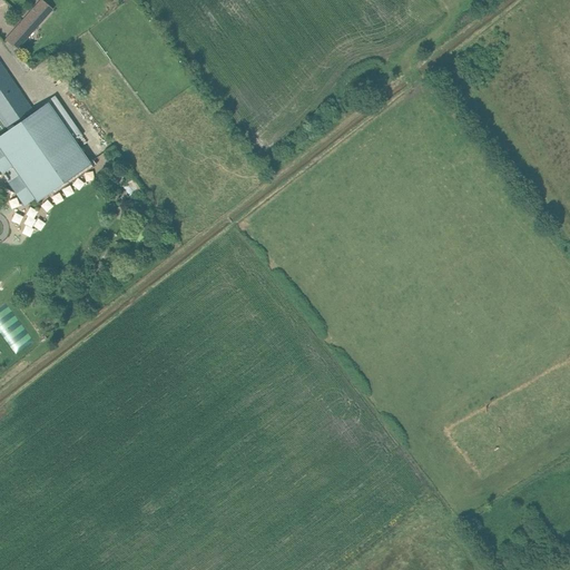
[(17,49),(43,18),(33,9),(6,40),(17,49)]
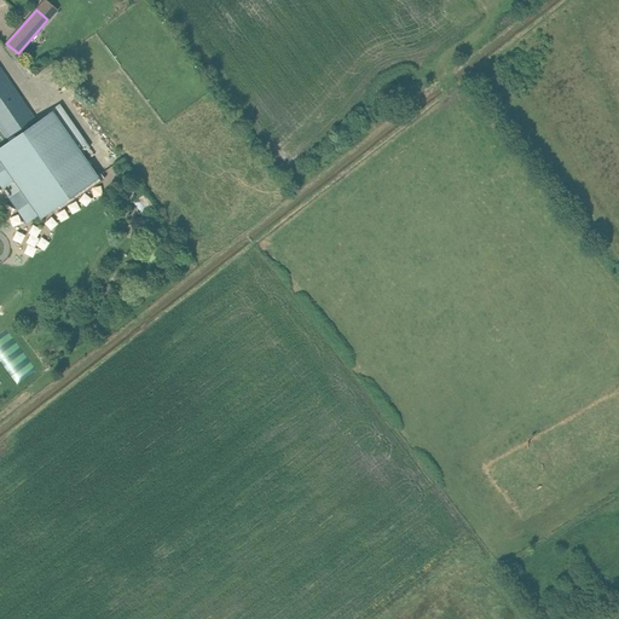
[(0,174),(7,185),(4,189),(10,197),(12,196),(13,195),(32,220),(36,215),(39,219),(40,220),(41,218),(40,215),(98,177),(53,113),(17,139),(13,134),(35,120),(0,68),(0,174)]
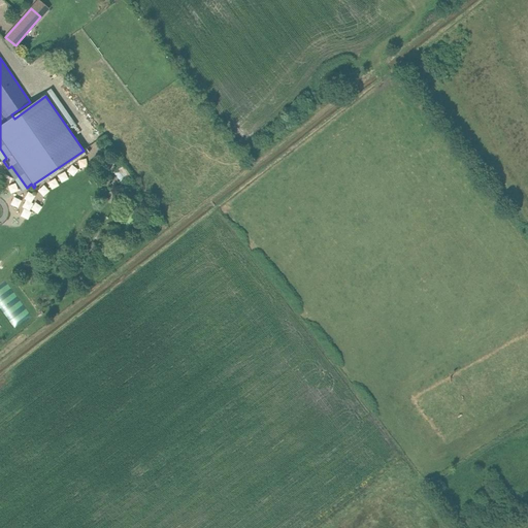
[(112,170),(121,183),(130,175),(122,164),(112,170)]
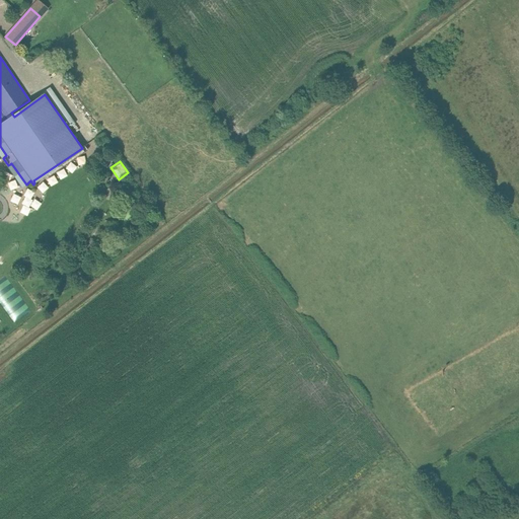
[(17,211),(26,215),(33,200),(30,199),(34,192),(27,189),(17,211)]
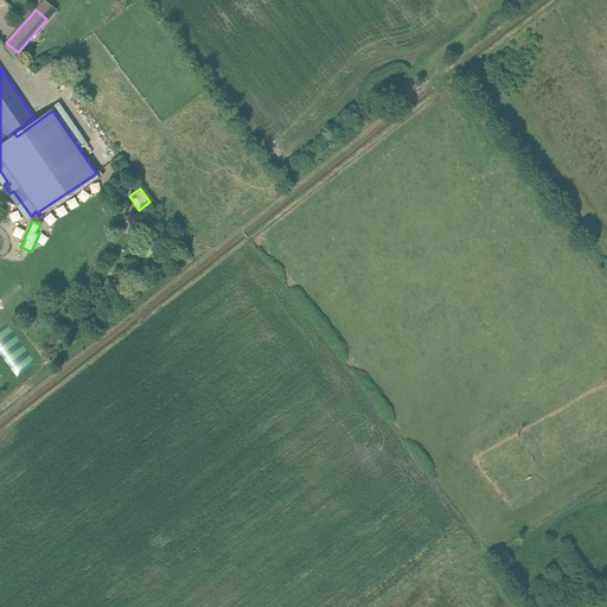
[(16,225),(11,234),(19,240),(24,231),(16,225)]
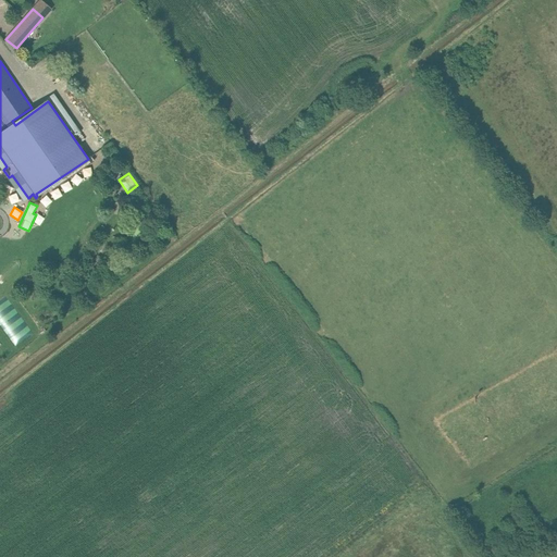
[(0,324),(14,345),(33,333),(9,298),(0,304),(0,324)]
